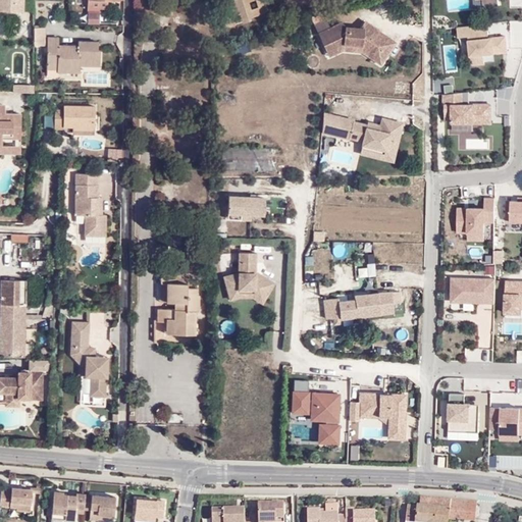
[(0,0),(0,11),(22,13),(22,0),(0,0)]
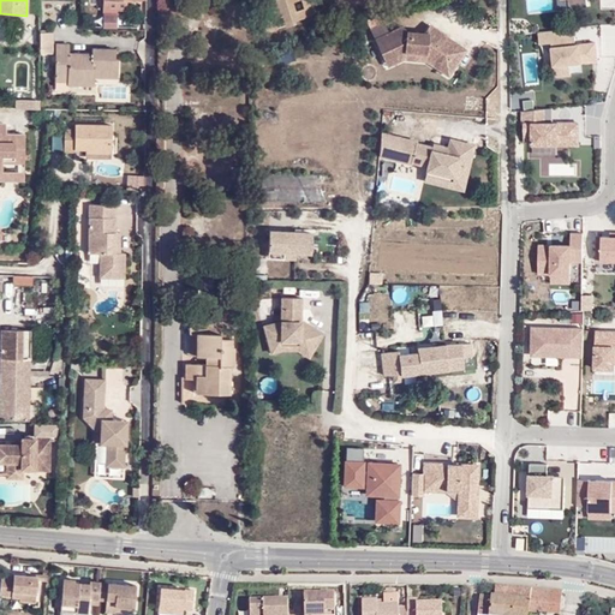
[(103,29),(118,29),(118,16),(105,16),(103,29)]
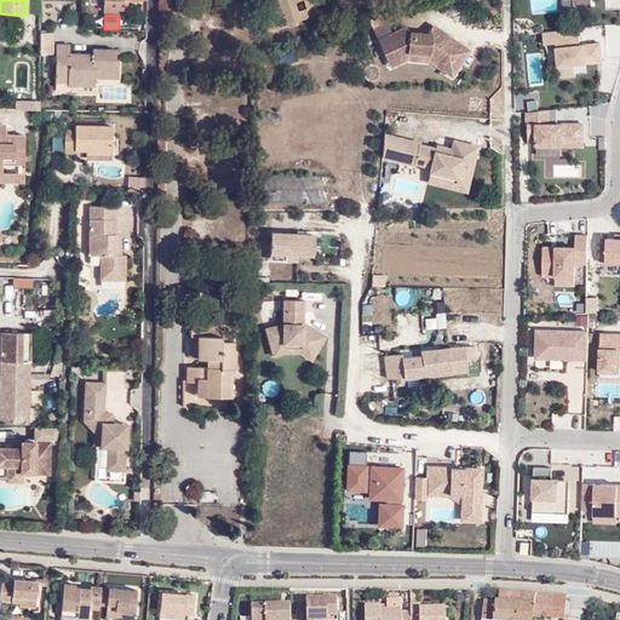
[(385,16),(369,21),(389,62),(408,53),(431,56),(430,63),(453,79),(471,51),(434,24),(428,33),(409,30),(407,26),(392,32),(385,16)]
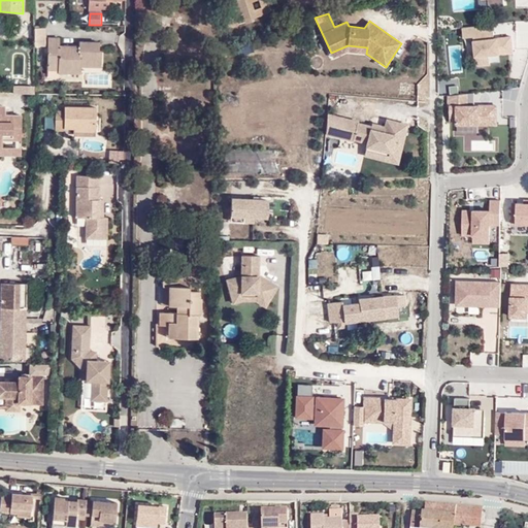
[(493,25),(462,28),(463,38),(474,37),(477,65),(490,64),(489,55),(514,52),(512,36),(495,38),(493,25)]
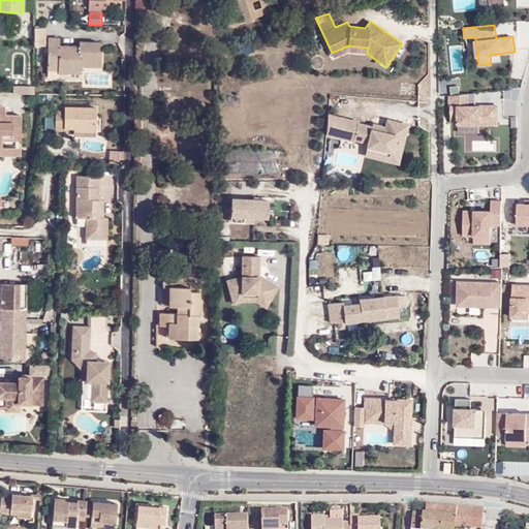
[(47,47),(47,28),(35,28),(36,47),(47,47)]
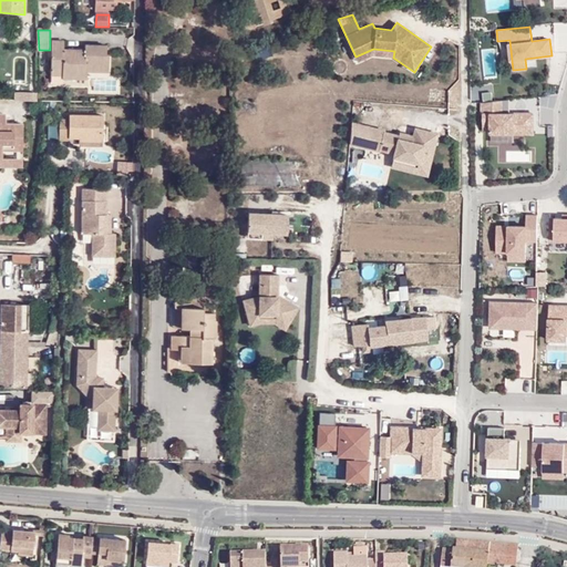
[(66,37),(53,37),(53,63),(64,63),(65,70),(86,70),(86,64),(109,65),(109,52),(103,52),(104,42),(86,41),(86,45),(66,45),(66,37)]
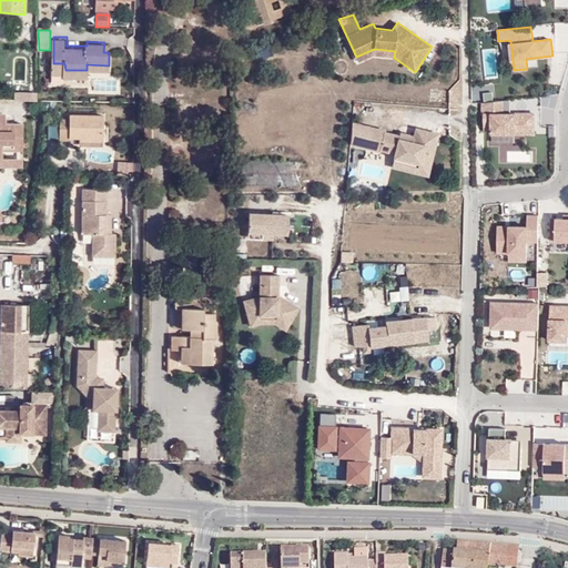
[(358,62),(374,56),(394,58),(395,51),(374,49),(356,57),(358,62)]
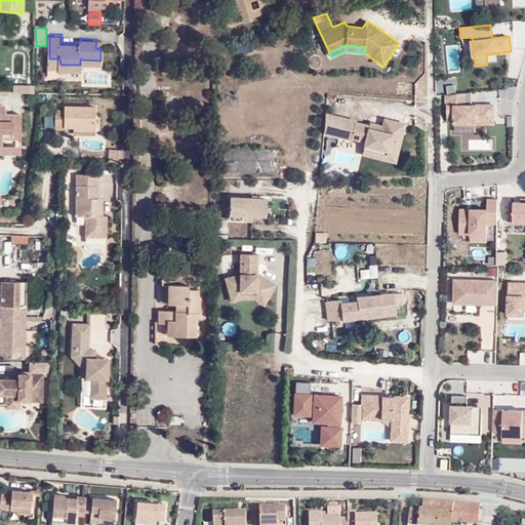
[(49,72),(80,73),(80,65),(61,65),(59,58),(49,58),(49,72)]
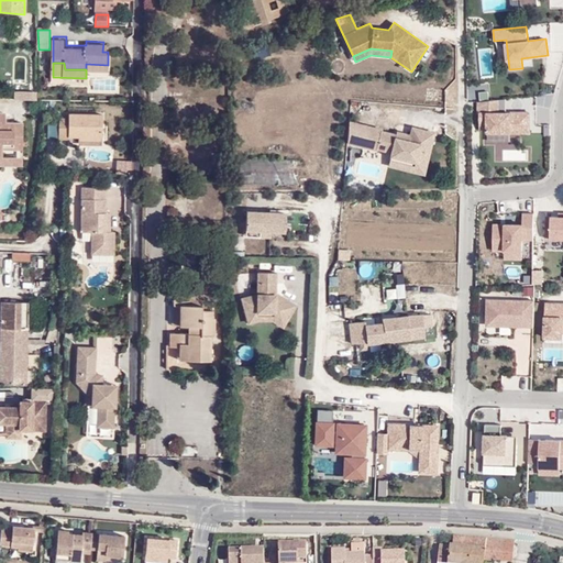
[(15,101),(32,99),(31,91),(14,95),(15,101)]
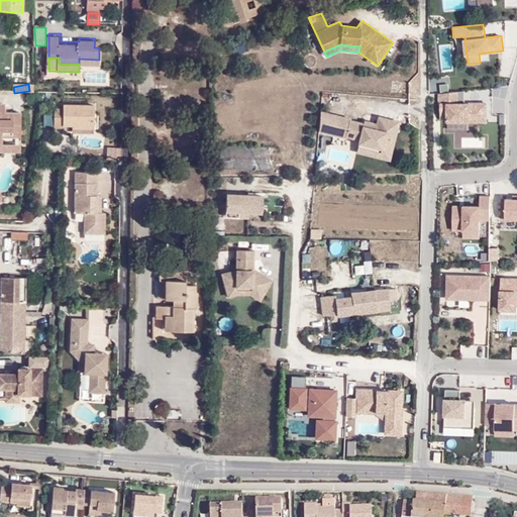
[(485,104),(456,104),(456,92),(439,94),(439,118),(446,118),(446,122),(485,122),(485,104)]
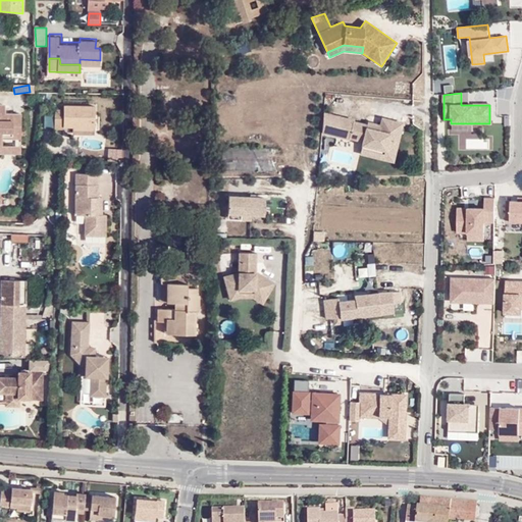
[(0,144),(3,144),(4,135),(18,135),(18,116),(2,115),(3,106),(0,105),(0,144)]
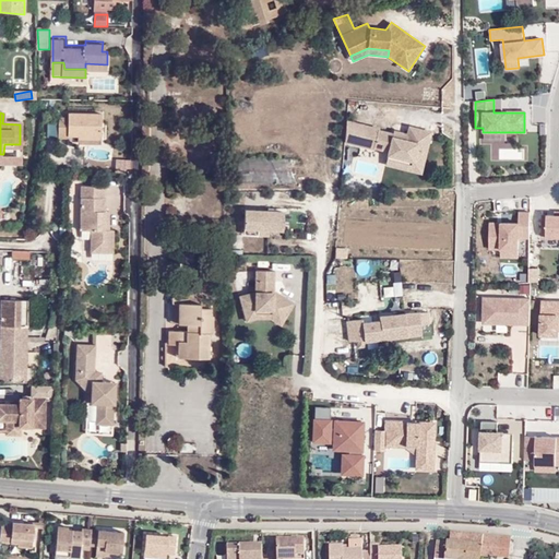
[(67,143),(67,140),(83,140),(97,140),(98,115),(67,114),(67,120),(57,119),(57,143),(67,143)]
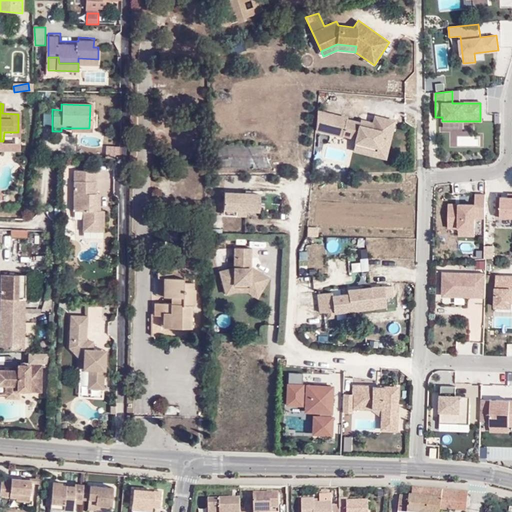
[(314,130),(340,136),(353,140),(351,146),(351,147),(350,151),(374,157),(383,159),(384,153),(389,135),(392,121),(372,115),(370,123),(358,120),(358,122),(344,118),(315,111),(314,130)]
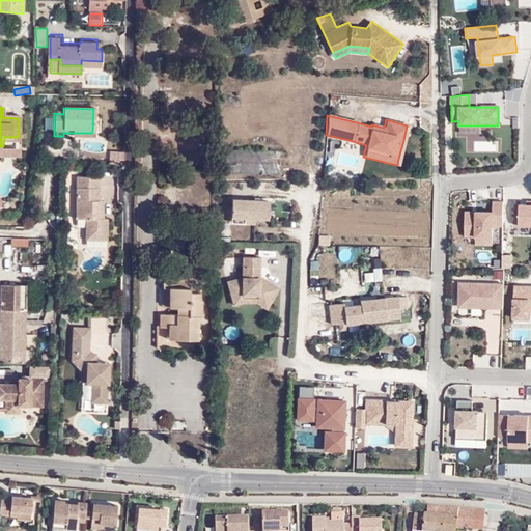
[(0,154),(17,155),(17,147),(3,146),(0,146),(0,154)]
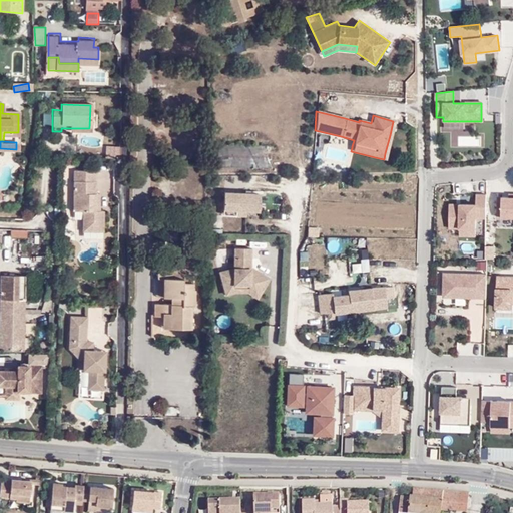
[(117,160),(117,147),(106,146),(105,160),(117,160)]
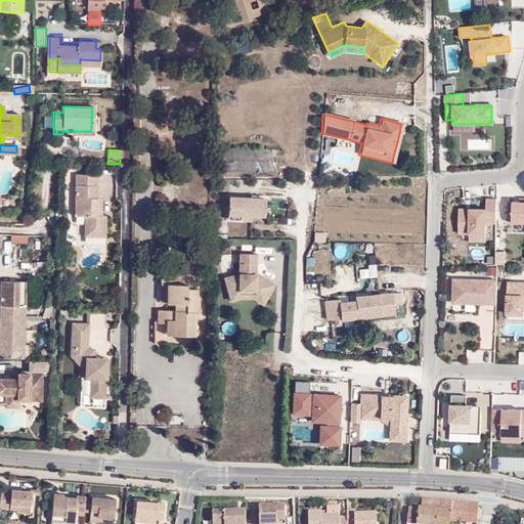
[(103,215),(98,215),(99,198),(99,174),(76,174),(75,215),(85,215),(85,236),(107,236),(107,215),(103,215)]
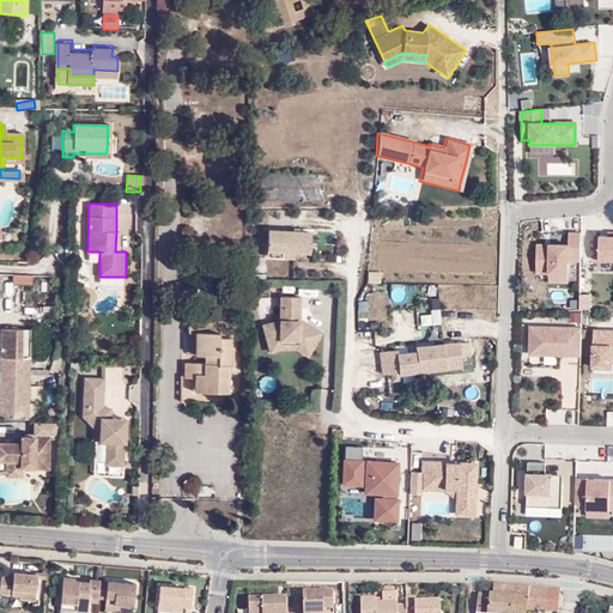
[(284,250),(295,252),(310,253),(311,234),(295,232),(269,230),(267,250),(284,250)]
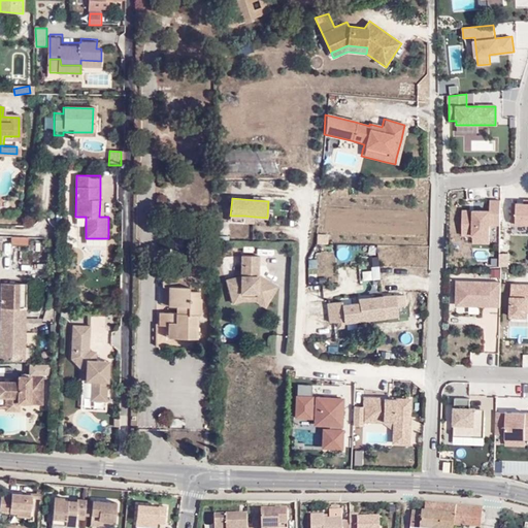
[(527,226),(527,199),(525,199),(525,202),(513,202),(513,227),(527,226)]
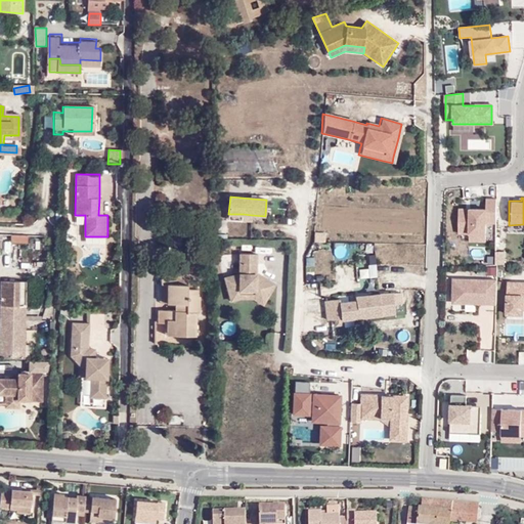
[(487,199),(487,210),(460,210),(461,234),(471,234),(471,242),(487,242),(487,223),(497,223),(497,199),(487,199)]
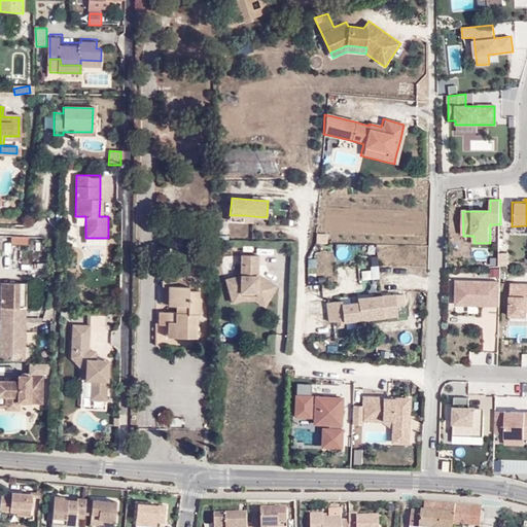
[(270,300),(279,285),(259,273),(259,254),(241,254),(240,274),(225,278),(230,295),(240,292),(259,293),(270,300)]
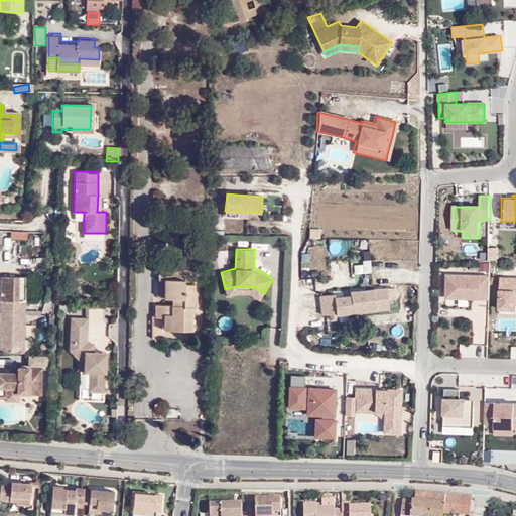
[(489,249),(489,261),(498,261),(497,249),(489,249)]
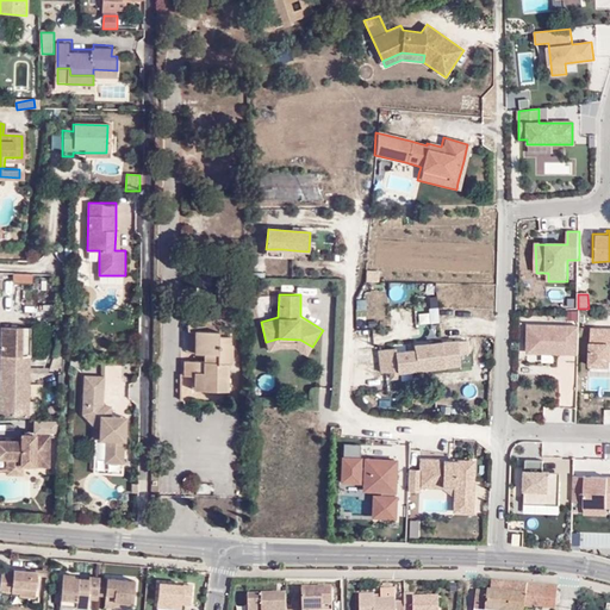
[(193,377),(203,378),(201,391),(226,392),(228,365),(231,363),(231,344),(228,344),(229,304),(216,304),(216,318),(209,317),(210,316),(188,315),(187,331),(193,331),(192,353),(203,354),(203,362),(182,362),(181,377),(193,377)]
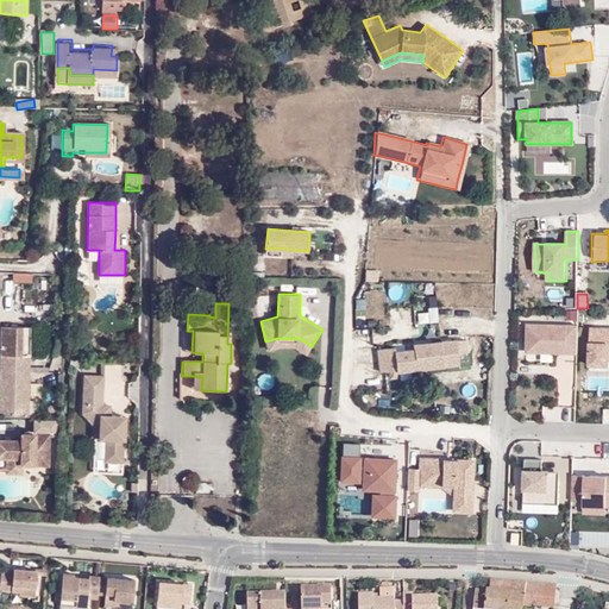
[(438,324),(437,307),(427,308),(428,325),(438,324)]
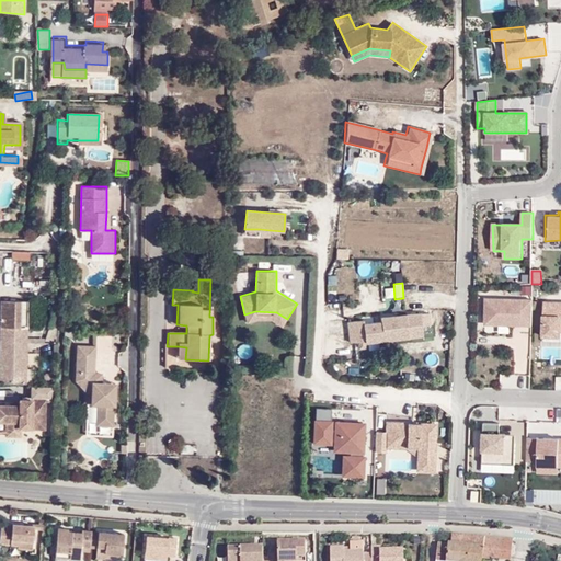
[(392,298),(392,285),(384,285),(384,309),(396,309),(396,298),(392,298)]
